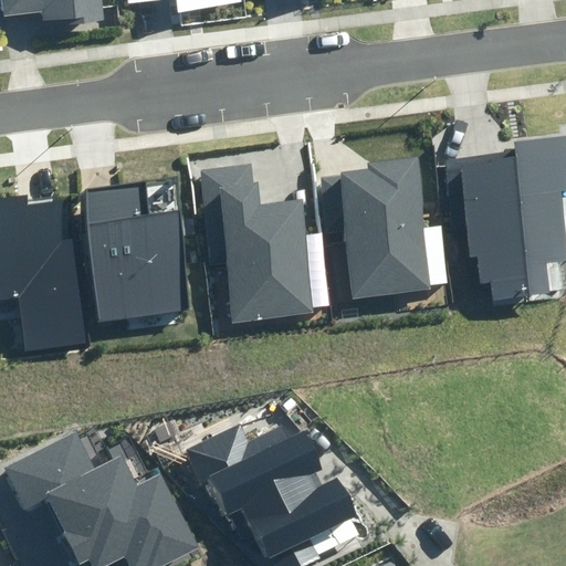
[(43,11),(44,20),(64,18),(64,24),(106,19),(103,0),(0,0),(2,16),(43,11)]
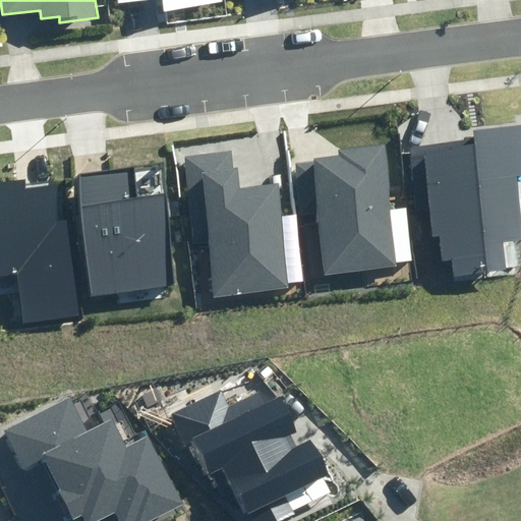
[(118,0),(119,3),(146,0),(163,0),(165,10),(224,2),(223,0),(118,0)]
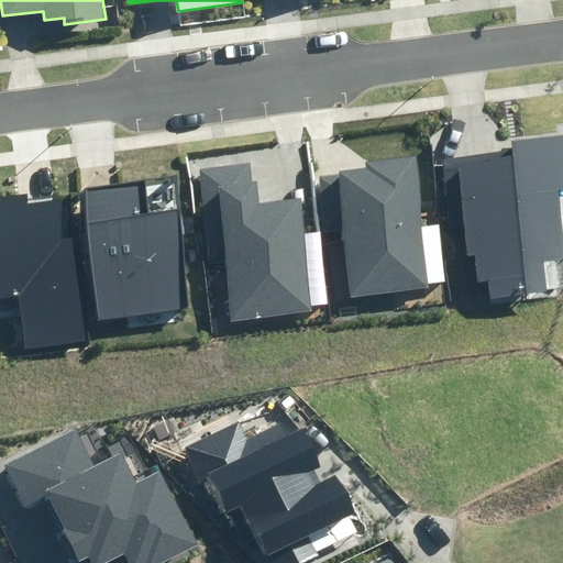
[(489,280),(492,302),(547,296),(543,262),(562,260),(562,240),(556,188),(562,187),(562,133),(510,140),(511,151),(444,158),(452,228),(465,225),(468,257),(474,257),(477,283),(489,280)]
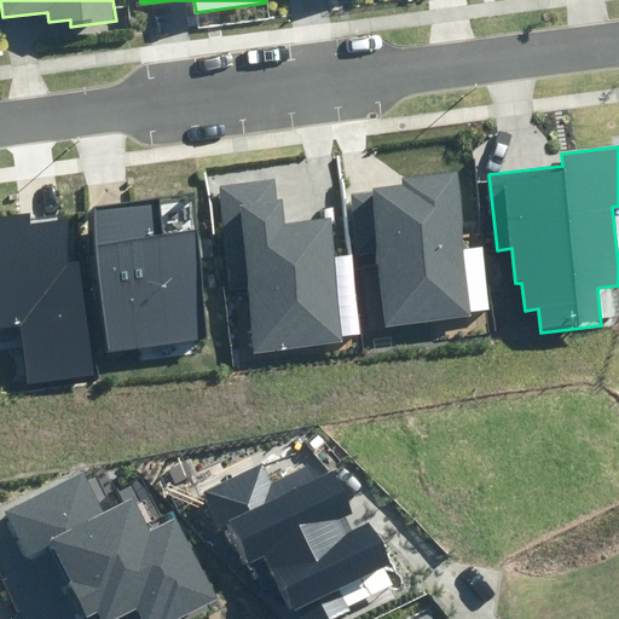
[(360,268),(366,329),(474,317),(457,172),(400,178),(400,185),(351,190),(358,256),(377,254),(379,266),(360,268)]
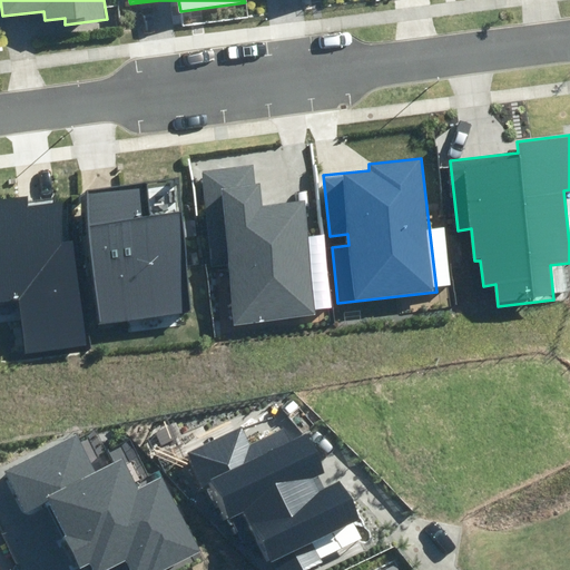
[(228,267),(235,325),(317,315),(303,200),(263,205),(261,184),(257,185),(254,164),(199,170),(210,269),(228,267)]
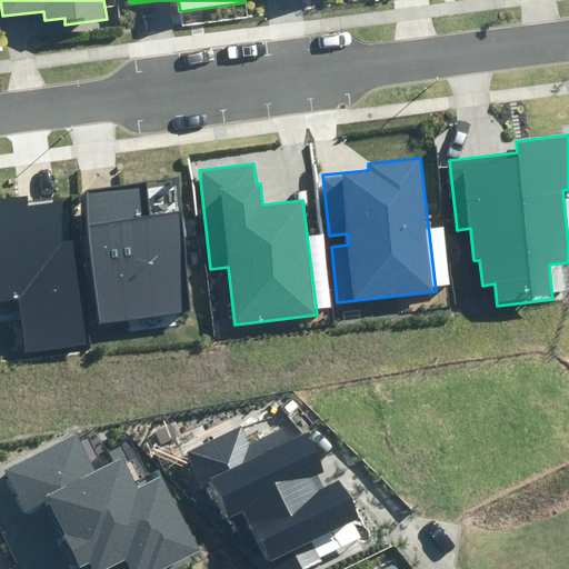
[(83,192),(101,323),(193,311),(180,211),(151,215),(147,183),(83,192)]
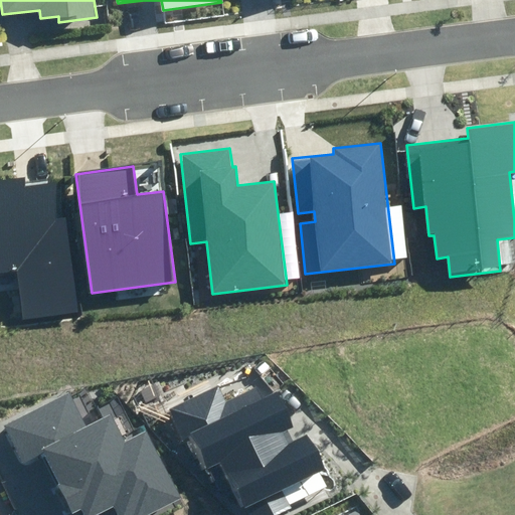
[(0,272),(17,271),(22,320),(77,313),(66,216),(57,217),(53,183),(26,186),(25,176),(0,179),(0,272)]
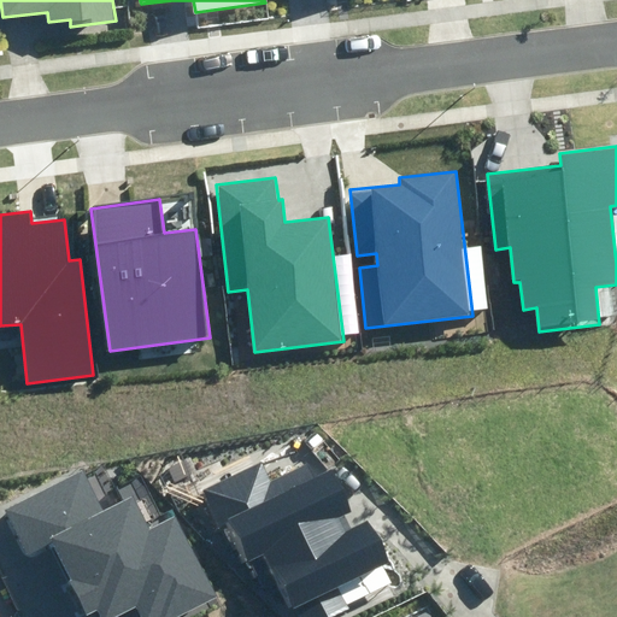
[(266,554),(291,607),(389,563),(370,522),(347,533),(339,516),(353,509),(335,470),(317,479),(310,463),(270,481),(260,462),(200,488),(218,527),(228,522),(247,563),(266,554)]
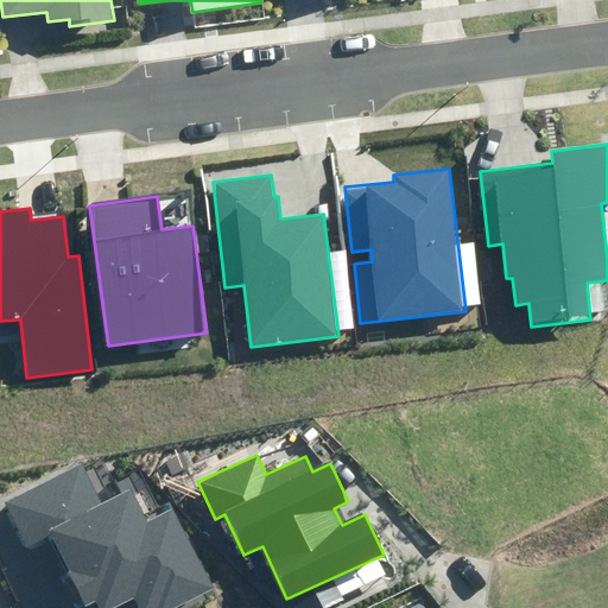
[(94,607),(95,607),(94,607),(176,607),(213,590),(172,508),(146,521),(131,491),(102,506),(81,464),(4,502),(27,550),(52,538),(87,607),(94,607)]
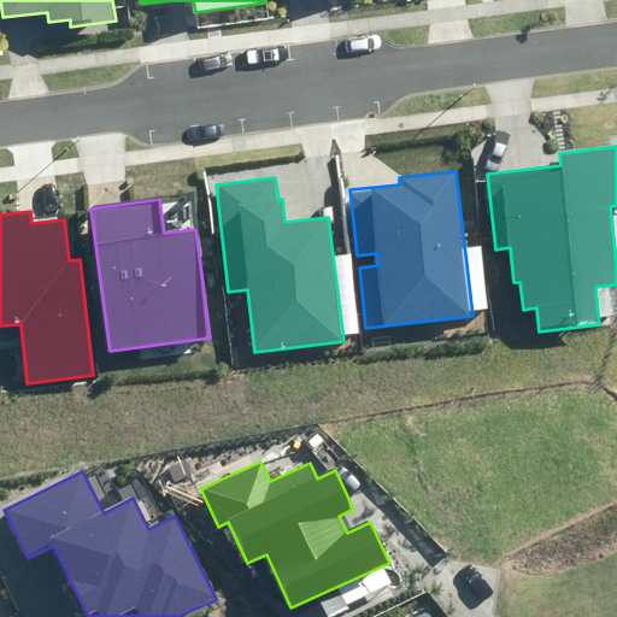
All buildings are outlined.
